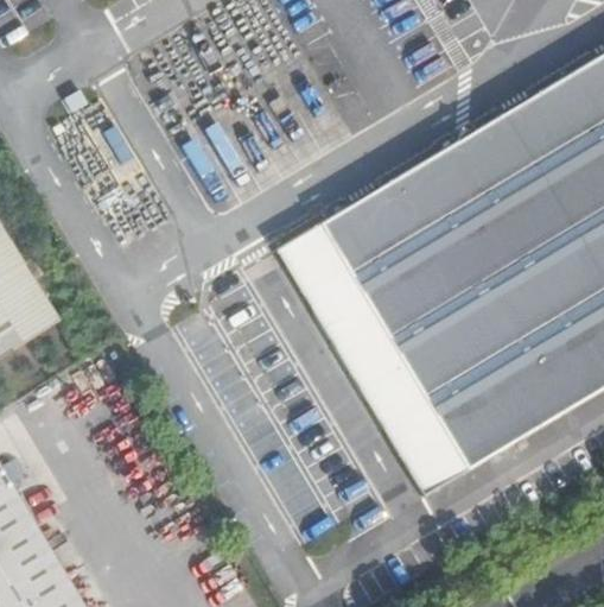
[(498,21),(510,0),(494,0),(487,14),(498,21)]
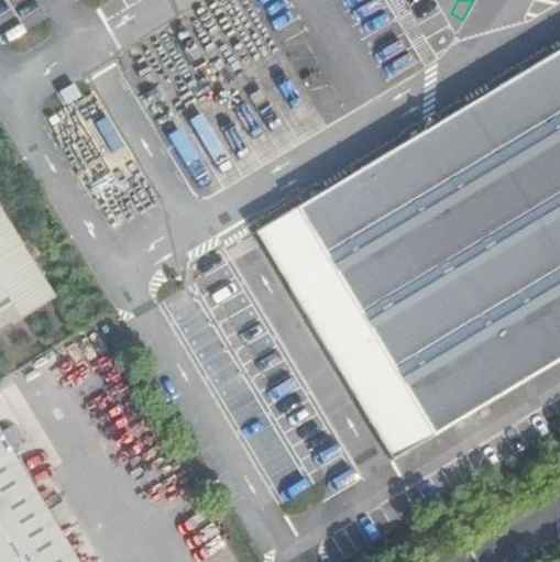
[(559,48),(296,207),(331,265),(292,288),(360,403),(399,378),(434,434),(559,359),(559,48)]
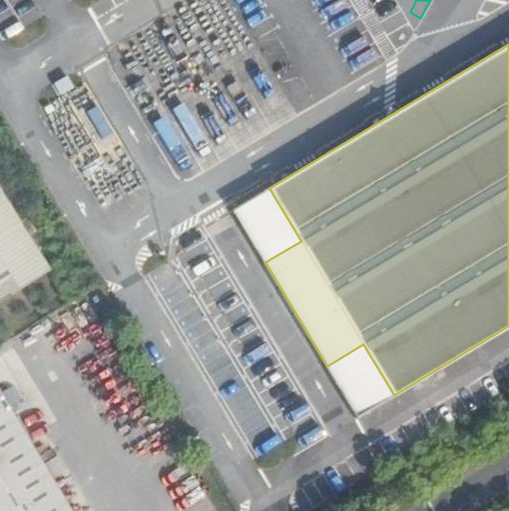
[(0,302),(51,271),(0,188),(0,302)]
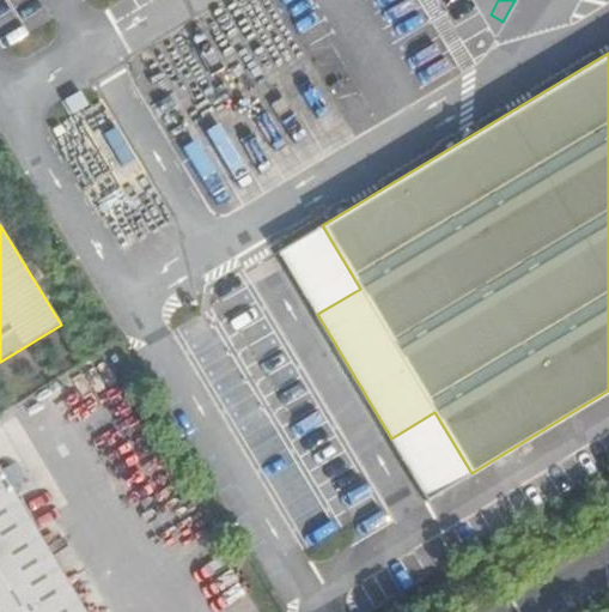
[(360,289),(322,225),(280,252),(317,314),(360,289)]
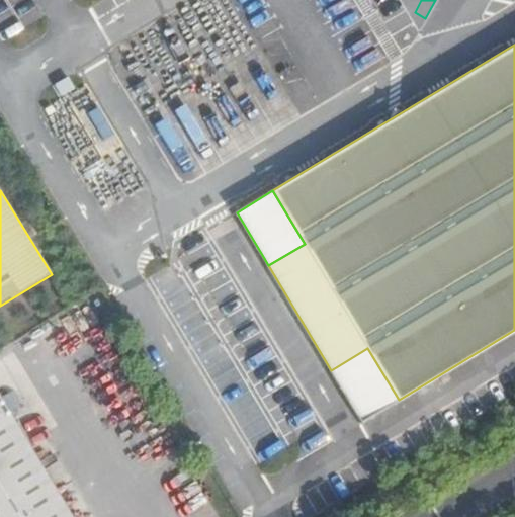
[(325,428),(299,383),(267,402),(189,265),(155,285),(258,466),(325,428)]
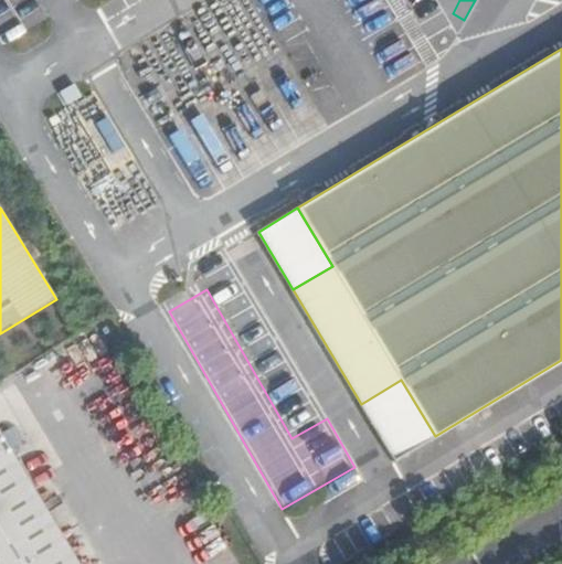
[(395,459),(435,436),(401,380),(361,404),(395,459)]
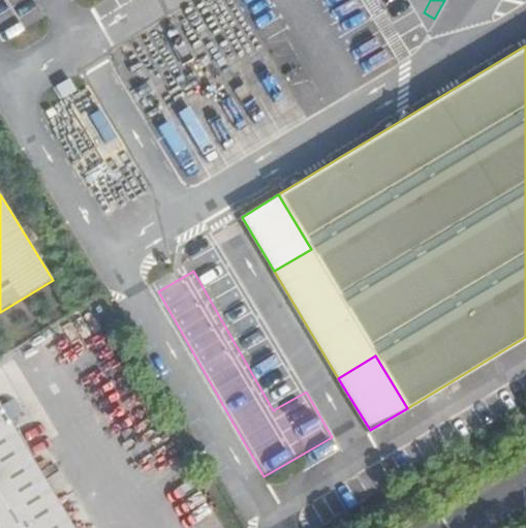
[(0,527),(74,527),(0,402),(0,527)]
